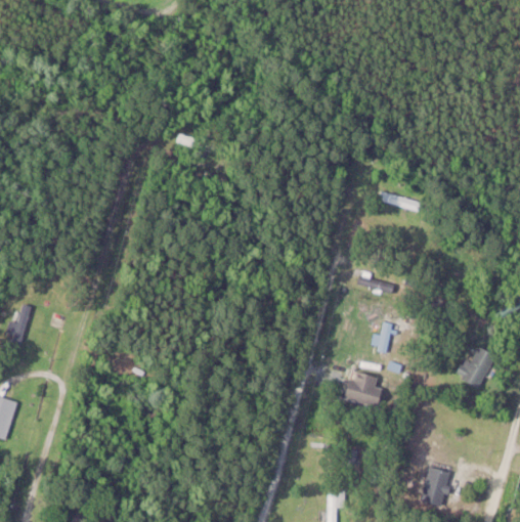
[(176,141),(192,146),(195,140),(178,134),(176,141)]
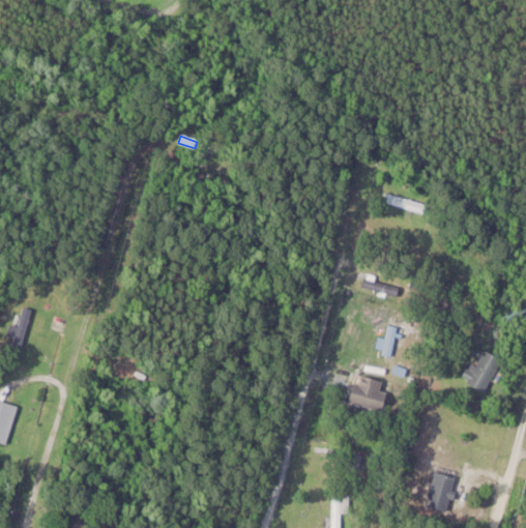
[(399,287),(362,276),(359,287),(396,297),(399,287)]
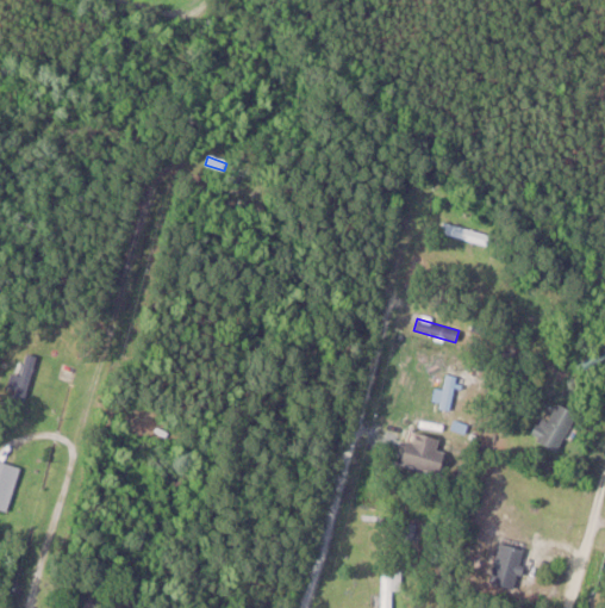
[(455,378),(443,376),(442,391),(436,390),(434,409),(450,411),(455,378)]
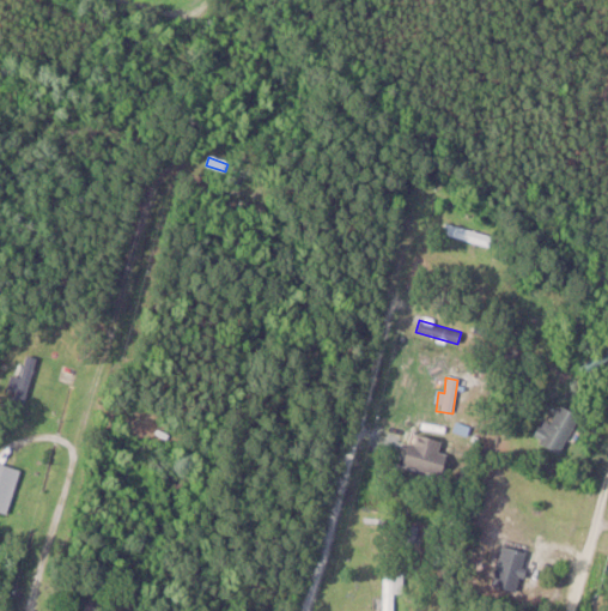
[(558,455),(579,418),(559,406),(548,424),(543,422),(533,440),(558,455)]
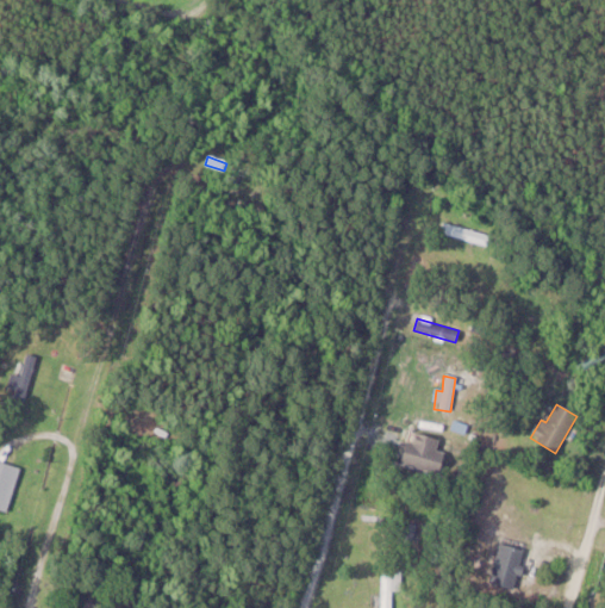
[(441,440),(411,430),(399,465),(440,478),(447,453),(437,451),(441,440)]
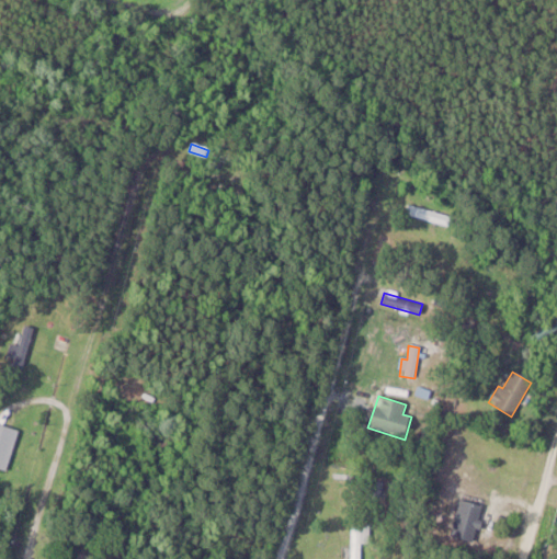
[(0,469),(4,471),(16,431),(0,425),(0,469)]
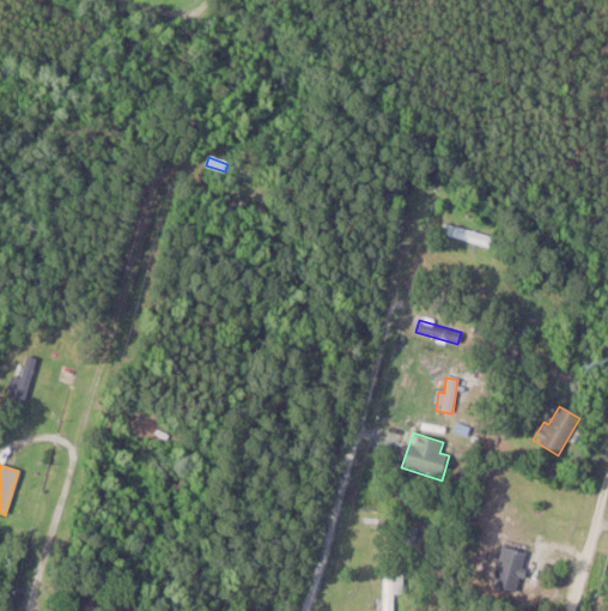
[(491,582),(514,591),(528,551),(505,543),(491,582)]
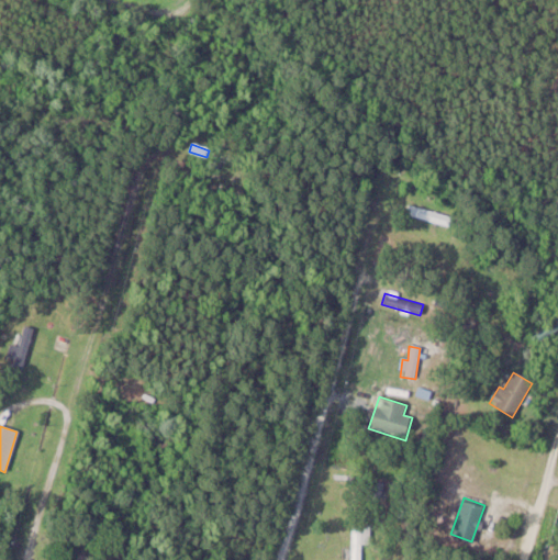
[(361,559),(361,524),(349,524),(348,559),(361,559)]
